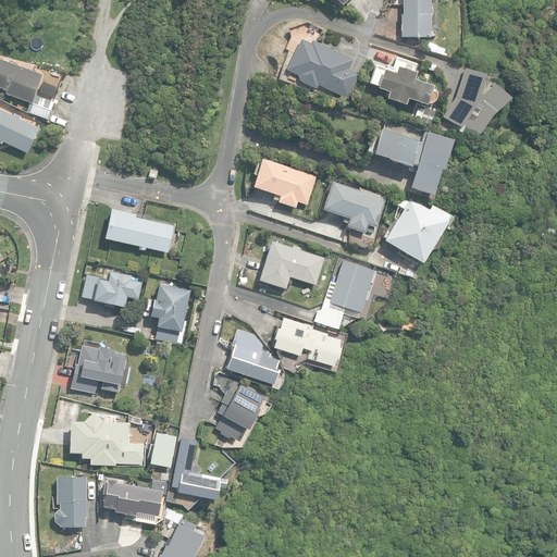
[(400,14),(400,38),(430,37),(430,16),(432,16),(432,9),(430,9),(429,0),(401,0),(401,14),(400,14)]
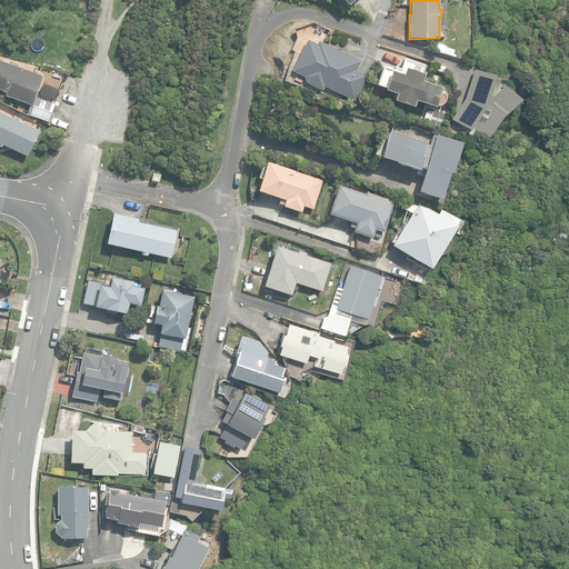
[(325,87),(355,101),(367,77),(357,71),(361,61),(319,41),(317,45),(308,40),(292,71),(305,77),(307,83),(322,91),(325,87)]
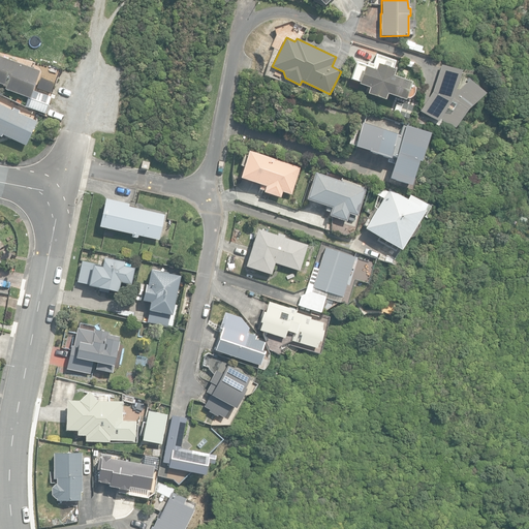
[(392,68),(394,61),(374,55),(371,64),(366,62),(365,65),(354,62),(349,80),(358,82),(358,85),(368,88),(366,94),(384,99),(385,94),(404,100),(410,82),(392,76),(394,69),(392,68)]
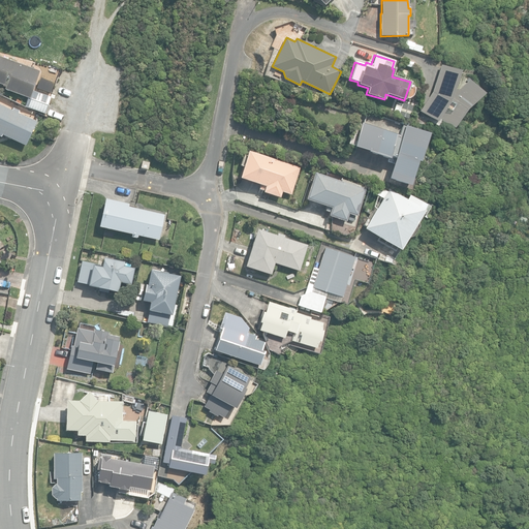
[(25,106),(45,114),(51,98),(32,91),(39,71),(0,57),(0,84),(6,86),(5,89),(28,98),(25,106)]
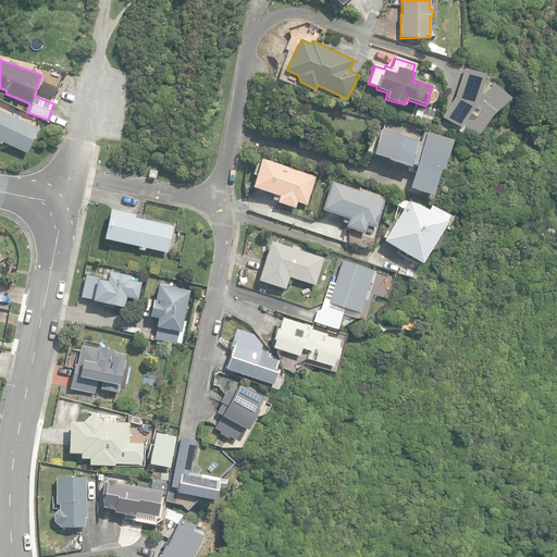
[(426,62),(425,69),(433,71),(435,63),(426,62)]
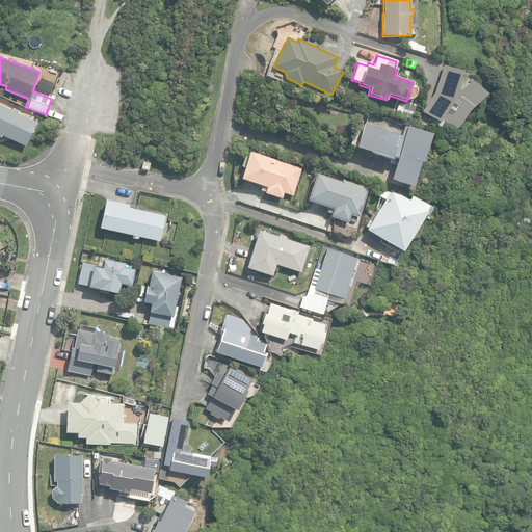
[(443,121),(455,128),(466,109),(484,96),(471,81),(461,90),(457,87),(463,72),(445,62),(434,94),(431,99),(427,97),(422,105),(425,106),(422,112),(435,120),(433,124),(440,127),(443,121)]
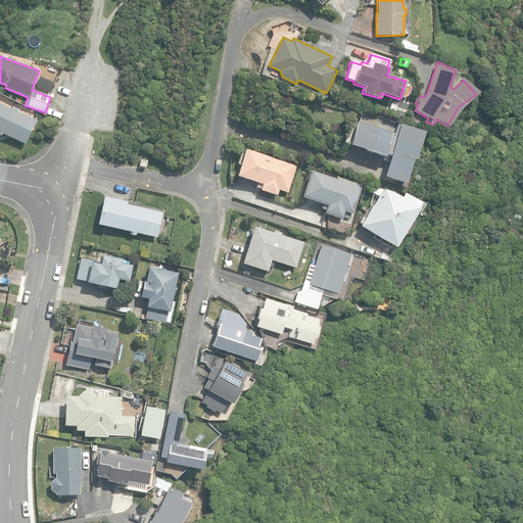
[(335,77),(332,84),(338,87),(341,79),(335,77)]
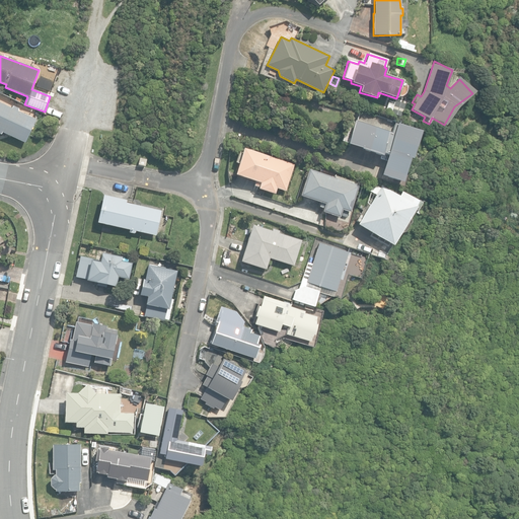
[(393,102),(383,98),(379,107),(390,112),(390,113),(399,117),(404,104),(394,100),(393,102)]
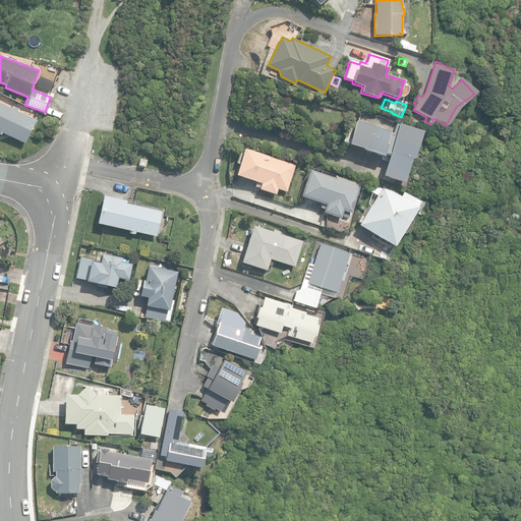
[(2,133),(25,143),(37,119),(18,111),(19,109),(13,106),(12,108),(0,102),(0,134),(1,135),(2,133)]
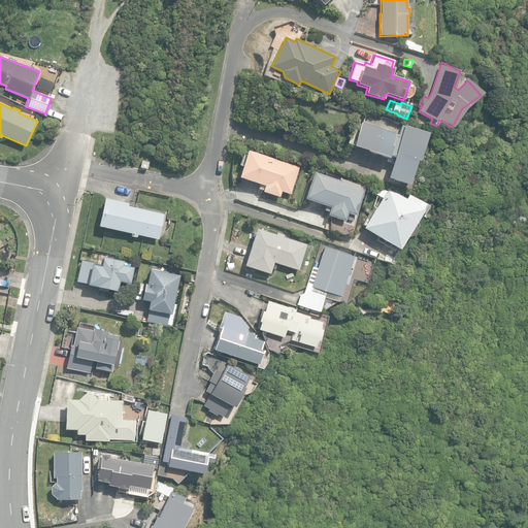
[(400,135),(361,122),(355,139),(372,145),(370,152),(388,158),(390,155),(393,156),(388,170),(409,177),(416,161),(420,162),(425,147),(422,146),(427,132),(404,124),(400,135)]
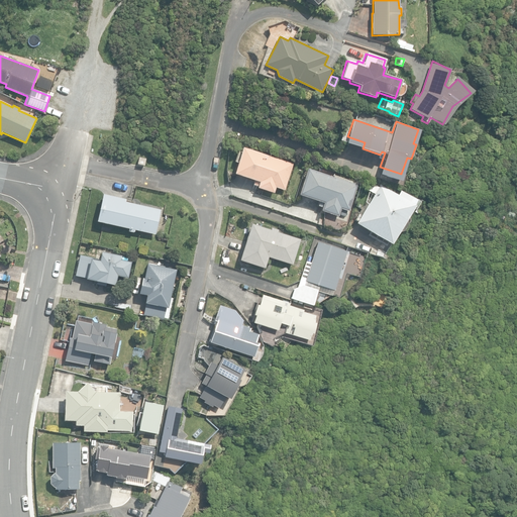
[(257,188),(274,194),(276,188),(285,191),(294,164),(242,147),(234,174),(254,181),(253,186),(257,187),(257,188)]
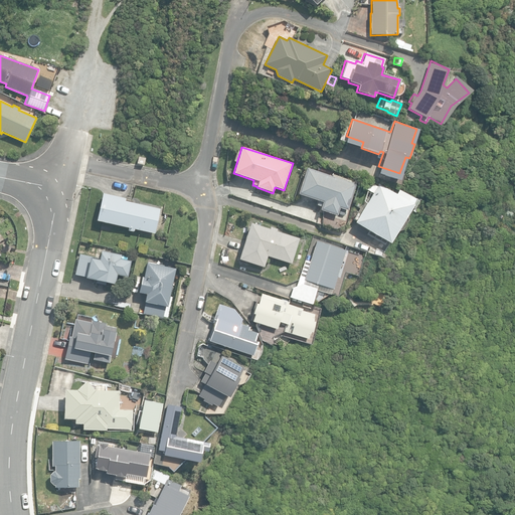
[(137,163),(145,165),(147,157),(138,156),(137,163)]
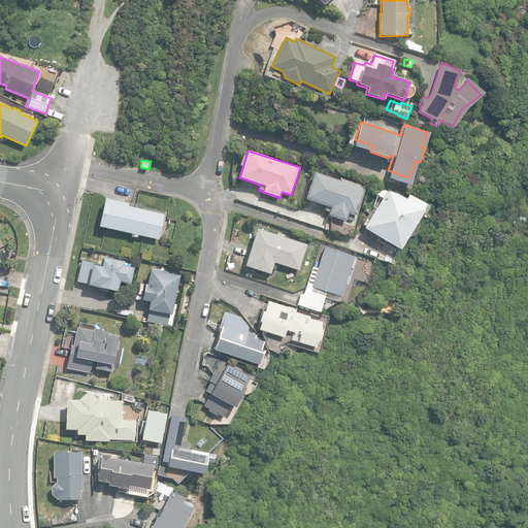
[(328,215),(345,221),(349,212),(357,216),(365,190),(314,172),(304,199),(326,206),(325,210),(329,212),(328,215)]
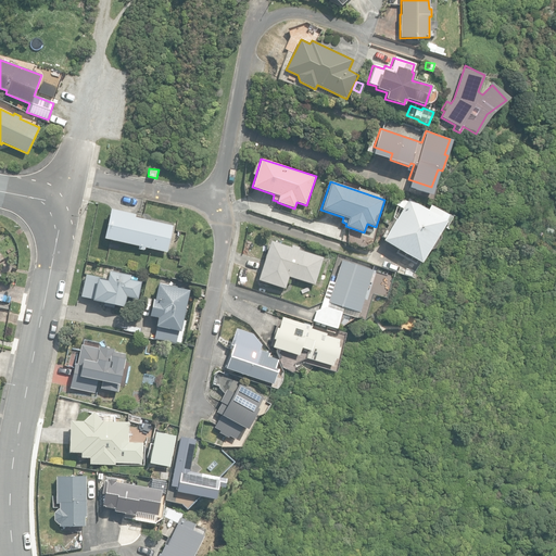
[(406,202),(399,198),(393,216),(395,219),(382,240),(419,263),(443,225),(445,226),(450,217),(430,205),(427,210),(408,199),(406,202)]
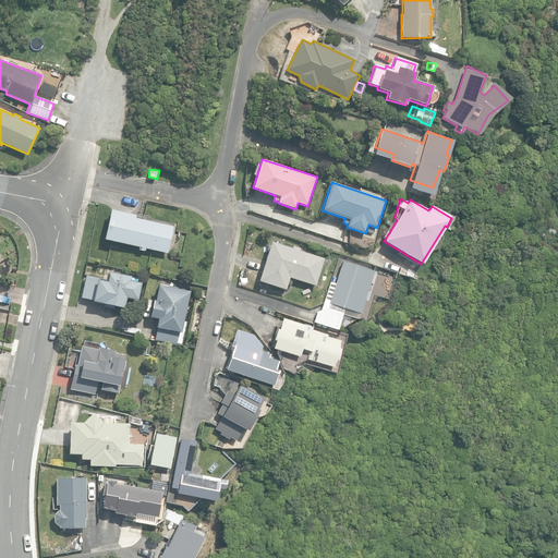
[(145,249),(168,253),(173,227),(135,219),(135,216),(111,210),(105,240),(140,247),(138,250),(145,251),(145,249)]
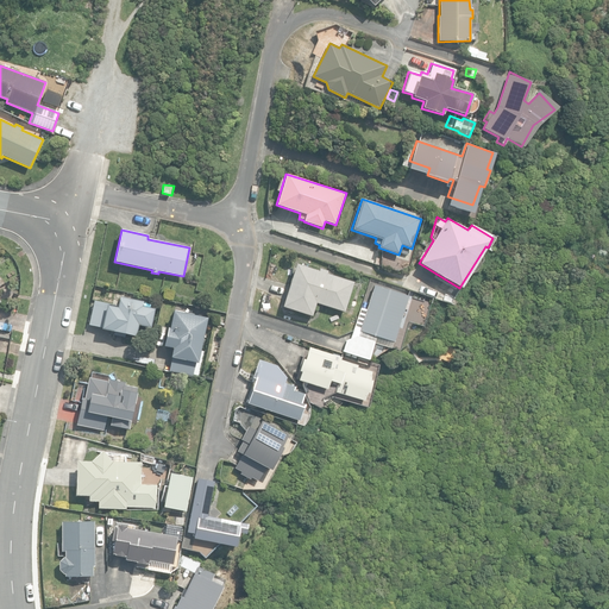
[(283,307),(312,315),(316,302),(344,312),(353,282),(327,274),(327,270),(320,268),(319,271),(296,264),(283,307)]
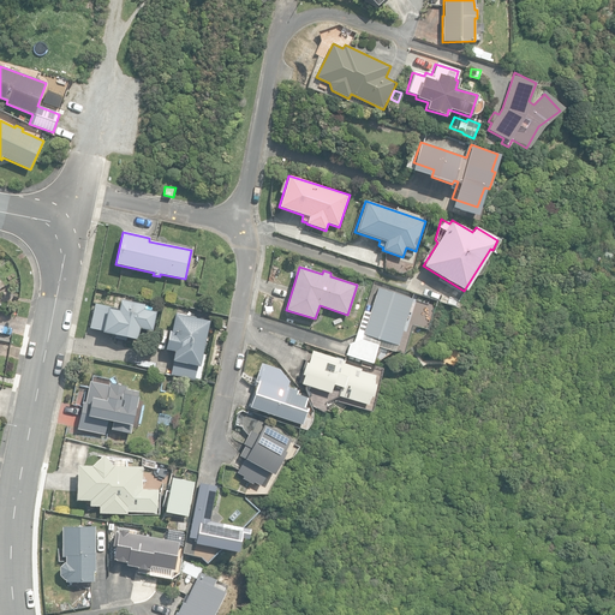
[(363,334),(398,345),(412,298),(377,287),(363,334)]
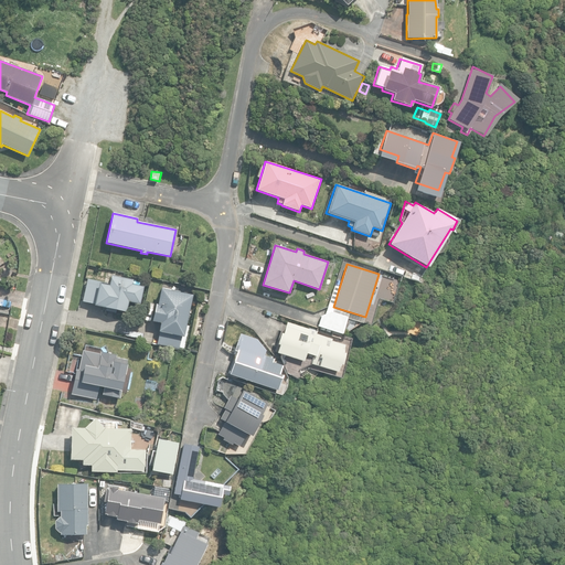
[(83,301),(127,310),(129,301),(140,304),(145,284),(132,281),(132,278),(112,274),(109,284),(87,279),(83,301)]
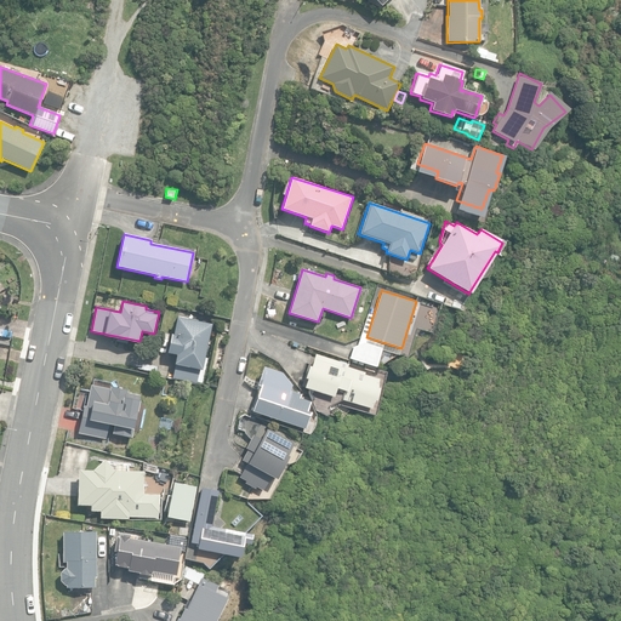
[(174,377),(198,382),(209,325),(197,324),(198,320),(177,317),(174,336),(171,336),(169,352),(178,353),(174,377)]
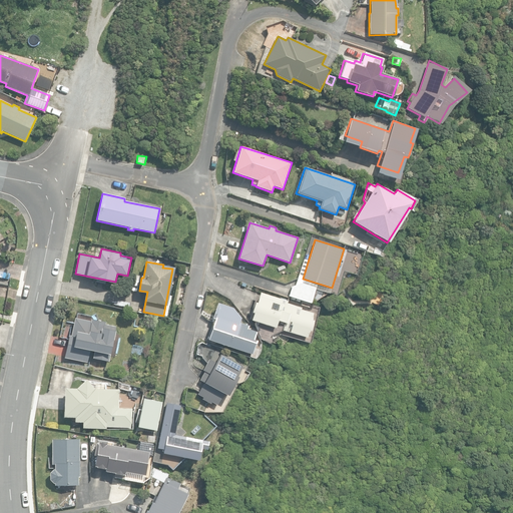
[(132,270),(131,276),(138,278),(139,271),(132,270)]
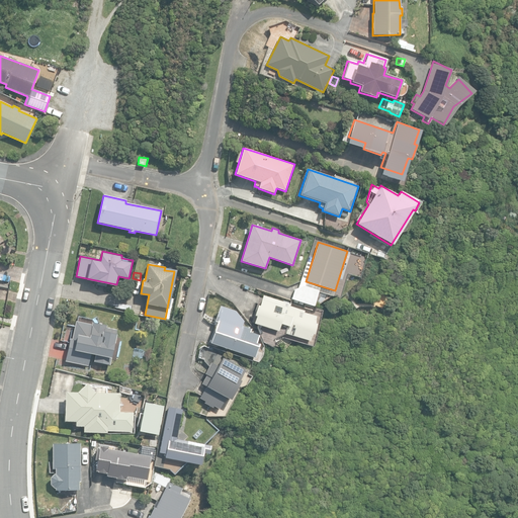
[(292,298),(314,306),(318,290),(303,286),(294,289),(294,290),(291,298),(292,298)]
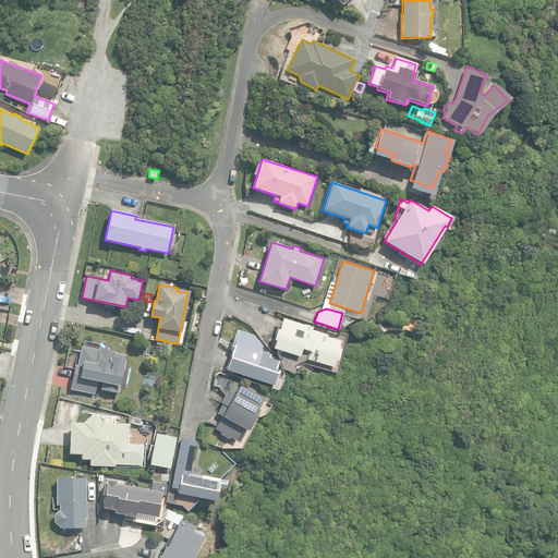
[(306,360),(331,367),(334,359),(336,360),(339,350),(337,349),(340,341),(327,337),(328,335),(313,329),(314,327),(283,318),(282,323),(281,323),(274,349),(299,356),(301,349),(310,352),(306,360)]
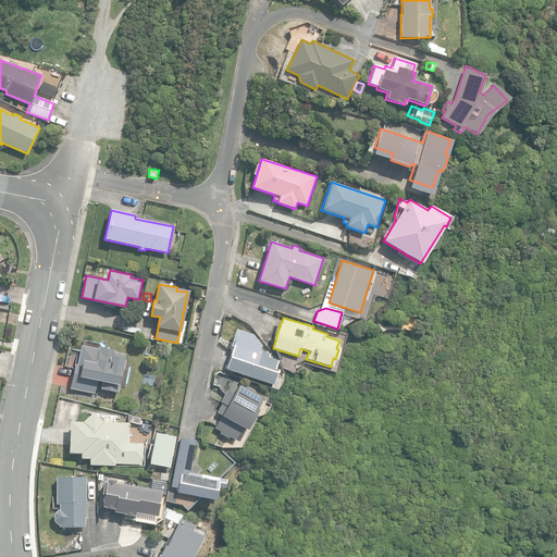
[(225,369),(274,384),(279,370),(275,369),(277,360),(268,358),(269,354),(259,350),(261,346),(233,337),(231,346),(233,347),(225,369)]
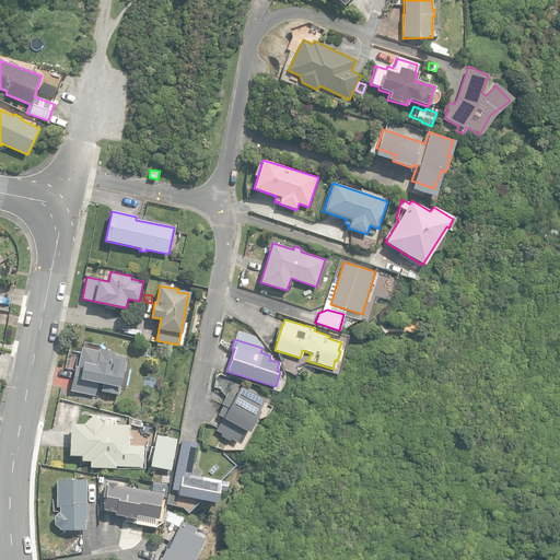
[(70,391),(95,396),(98,382),(103,383),(102,392),(118,395),(120,386),(119,385),(126,357),(115,354),(115,352),(100,349),(98,351),(82,347),(78,366),(76,366),(70,391)]
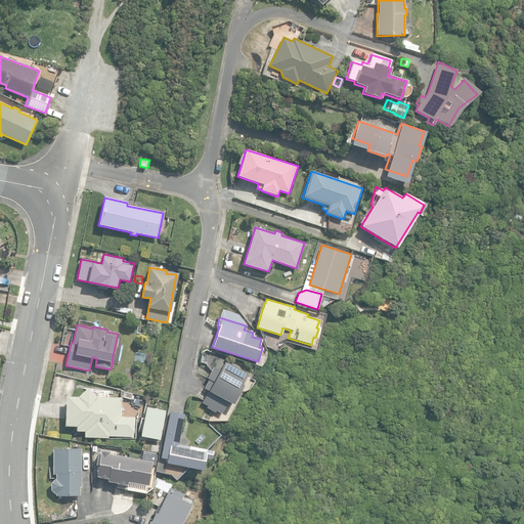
[(216,410),(221,413),(229,401),(233,404),(244,384),(242,383),(247,375),(225,361),(221,369),(214,365),(207,378),(210,379),(204,388),(208,391),(202,401),(208,405),(207,407),(215,412),(216,410)]
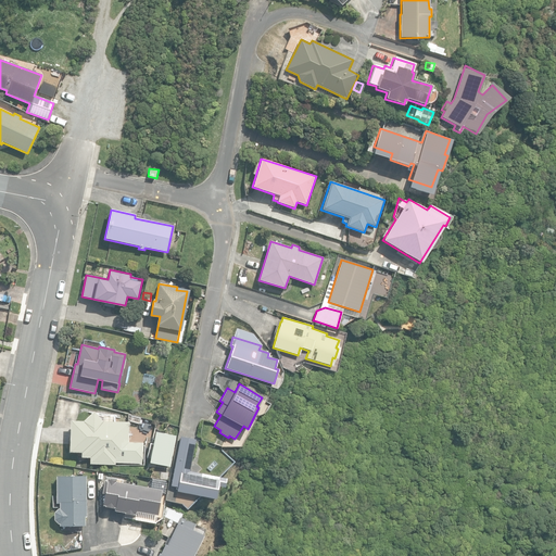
[(89,464),(115,465),(117,463),(141,464),(143,442),(127,441),(128,421),(103,421),(93,411),(83,420),(70,420),(70,452),(80,453),(80,457),(89,457),(89,464)]
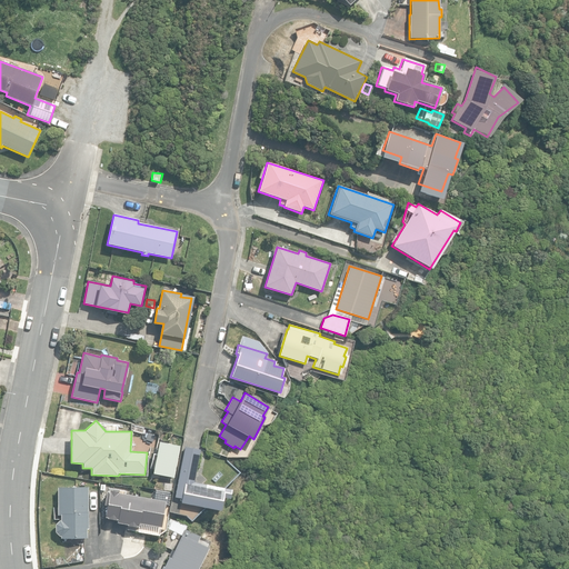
[(173,477),(179,446),(158,441),(152,473),(173,477)]
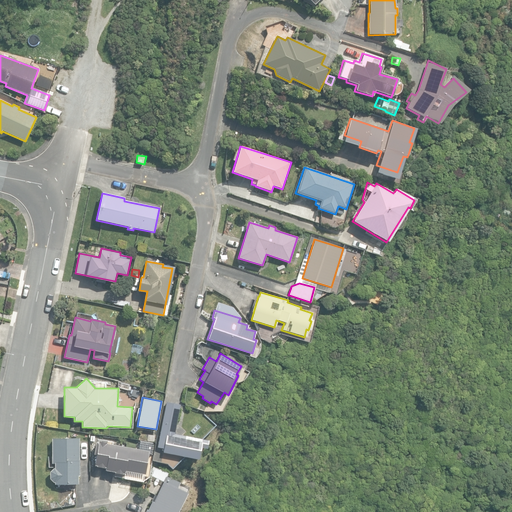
[(156,451),(197,459),(200,446),(205,447),(207,439),(174,432),(180,404),(166,401),(156,451)]
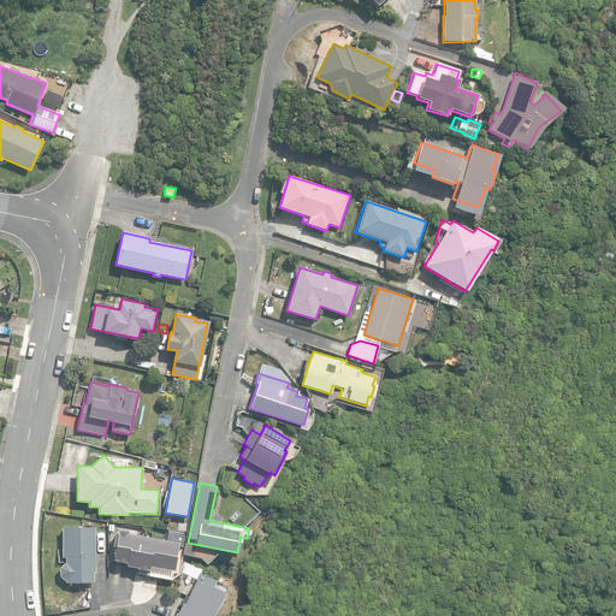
[(66,580),(66,584),(94,582),(94,572),(95,572),(94,527),(63,528),(63,558),(66,558),(66,563),(65,563),(60,568),(60,576),(65,580),(66,580)]
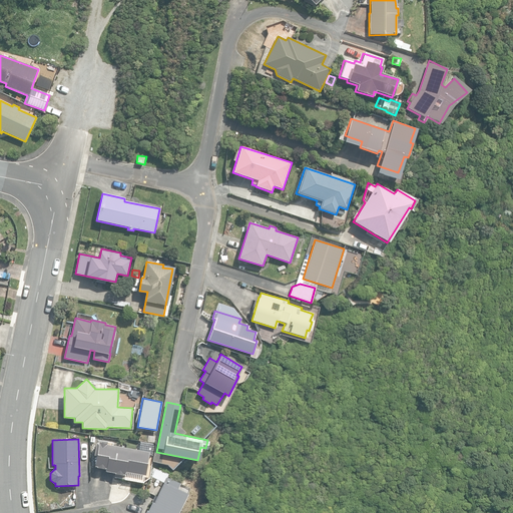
[(124,477),(143,481),(148,450),(96,441),(94,453),(96,453),(94,463),(97,464),(97,465),(104,466),(104,465),(106,466),(105,469),(125,472),(124,477)]
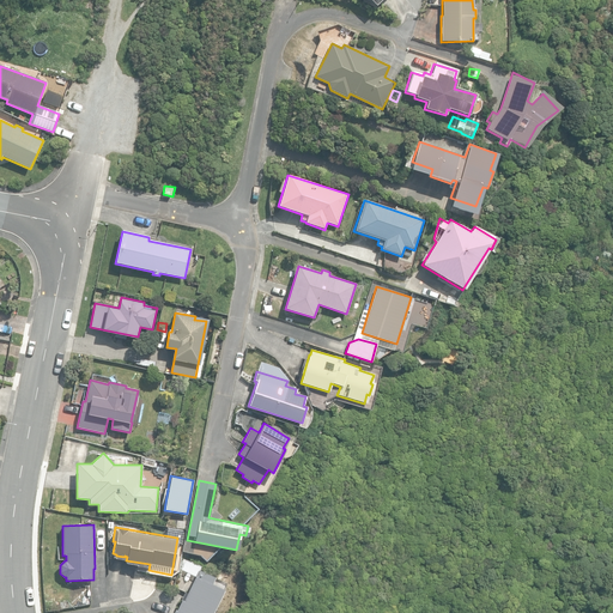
[(196,568),(174,612),(207,612),(222,587),(213,583),(217,577),(196,568)]
